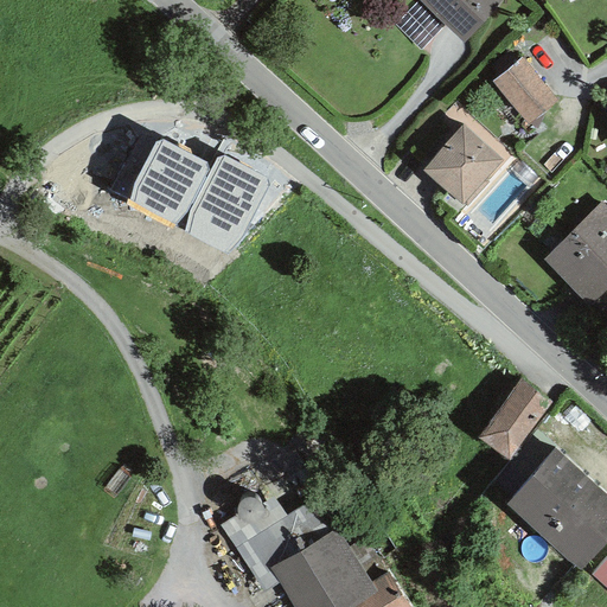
[(421,50),(445,25),(420,0),(417,0),(395,24),(421,50)]
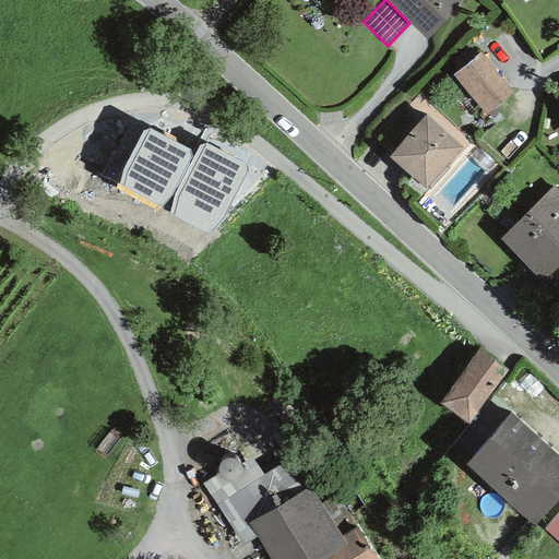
[(387,0),(409,23),(428,38),(463,0),(387,0)]
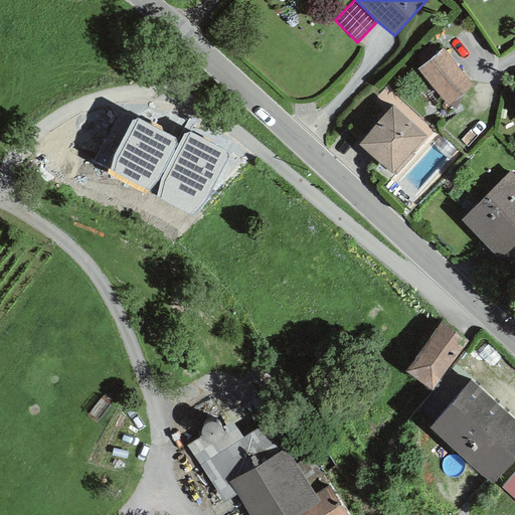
[(474,87),(444,48),(417,69),(448,107),(474,87)]
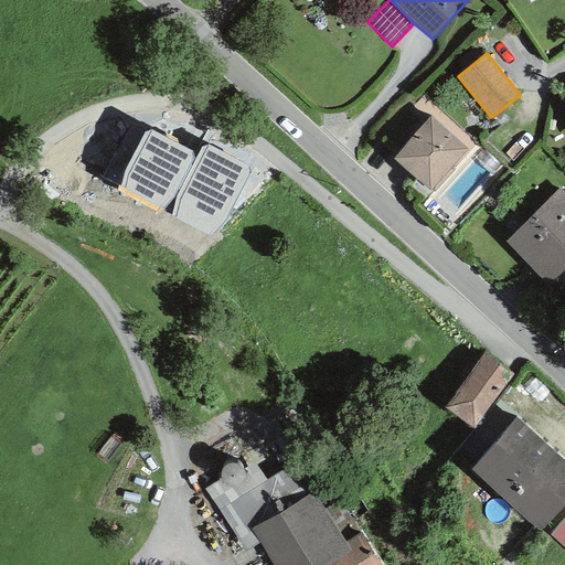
[(432,192),(468,150),(429,117),(393,159),(432,192)]
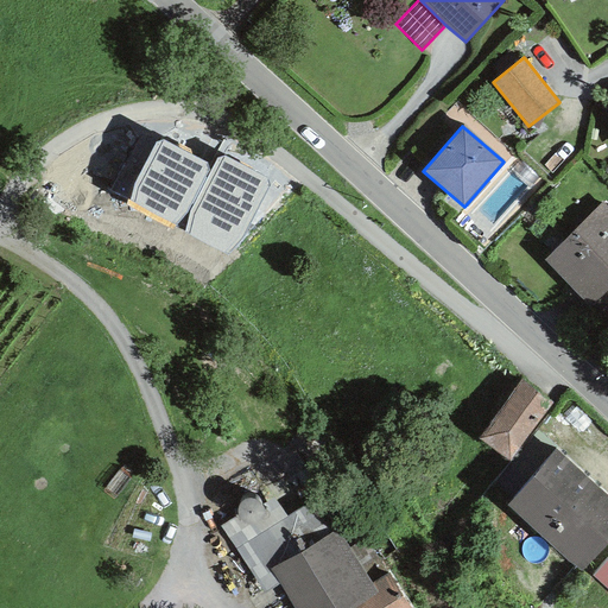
[(208,170),(206,163),(163,138),(156,140),(132,184),(127,204),(173,228),(188,209),(208,170)]
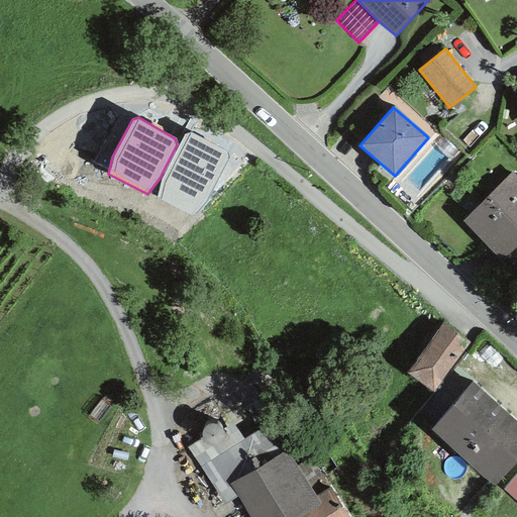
[(190,132),(185,134),(159,186),(158,198),(192,217),(209,197),(229,159),(228,152),(190,132)]
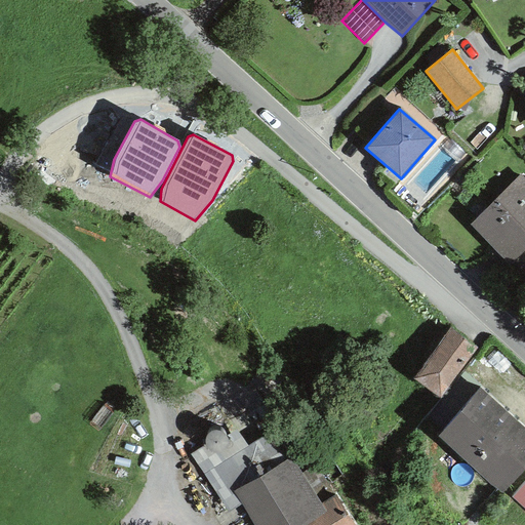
[(524,180),(519,175),(468,227),(522,280),(524,276),(524,180)]
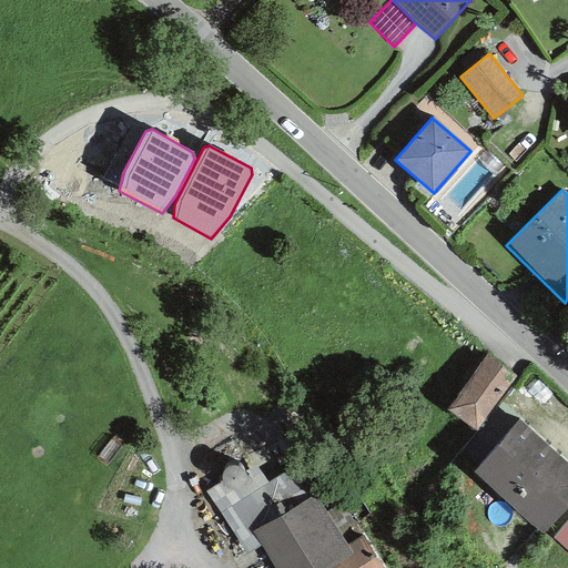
[(446,409),(475,432),(517,376),(488,354),(446,409)]
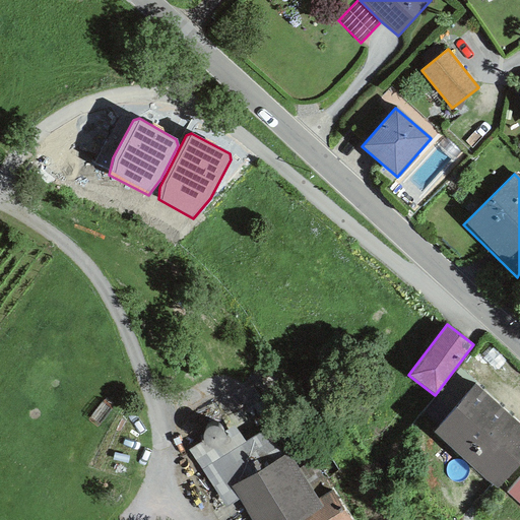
[(497,490),(519,463),(519,426),(474,385),(432,432),(497,490)]
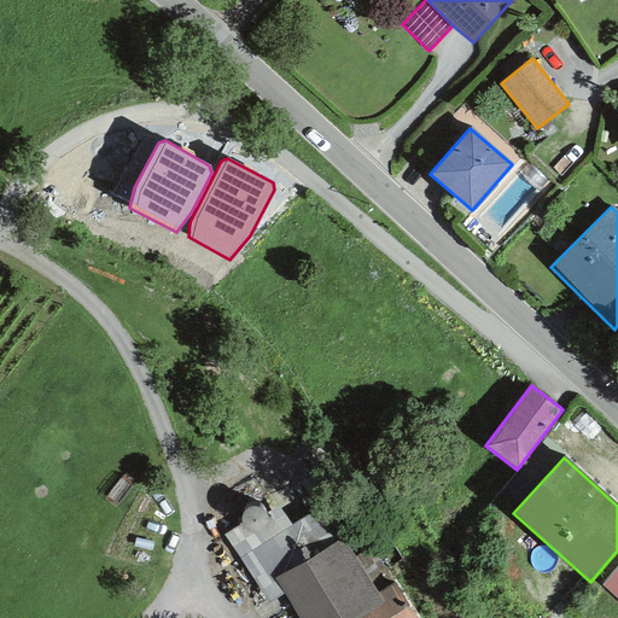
[(291,525),(278,506),(264,513),(262,511),(258,507),(252,507),(248,508),(244,512),(240,516),(239,520),(242,524),(223,534),(266,604),(284,594),(274,577),(337,542),(308,514),(291,525)]
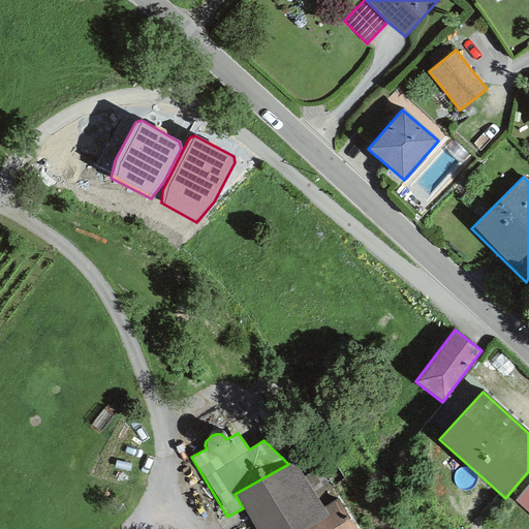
[(358,528),(319,467),(303,476),(293,461),(288,464),(235,494),(243,508),(254,528),(358,528)]
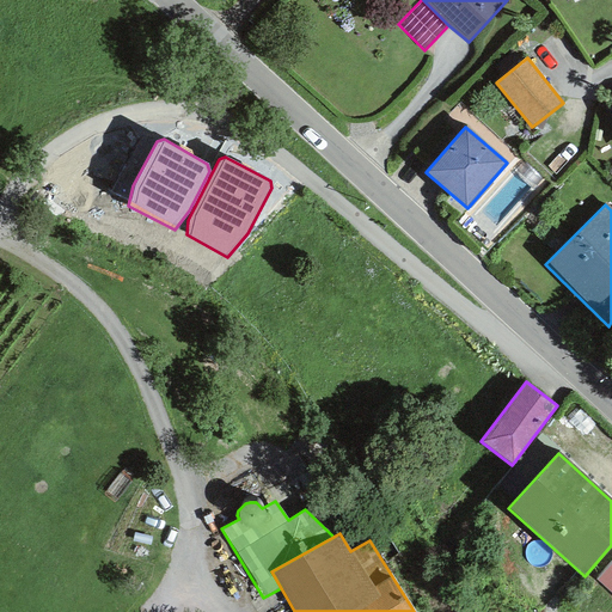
[(611,560),(595,579),(611,594),(611,560)]
